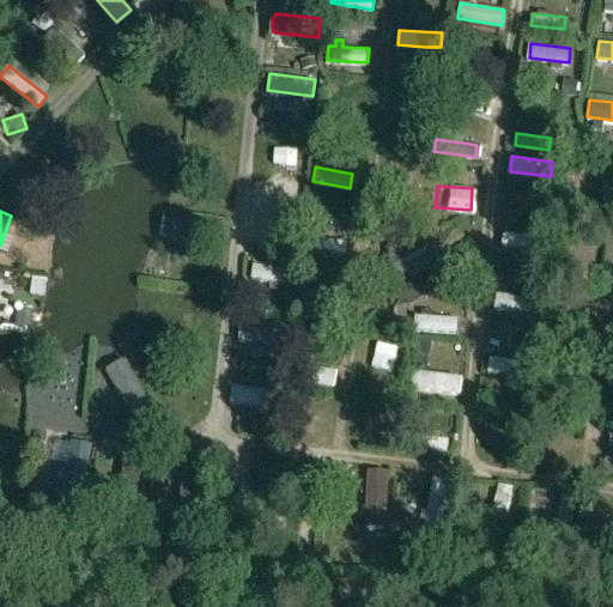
[(503,242),(536,247),(539,234),(505,230),(503,242)]
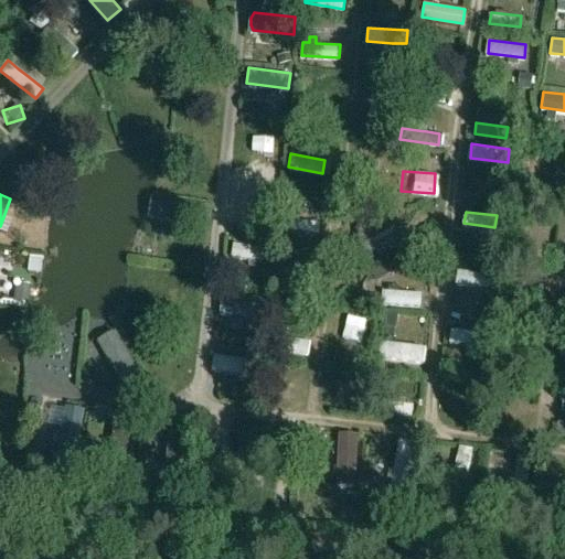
[(319,232),(320,221),(289,216),(287,227),(319,232)]
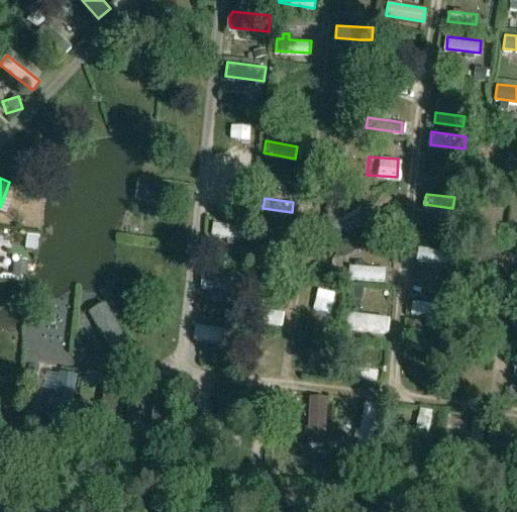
[(329,214),(319,220),(327,234),(343,224),(366,212),(357,198),(340,208),(329,214)]
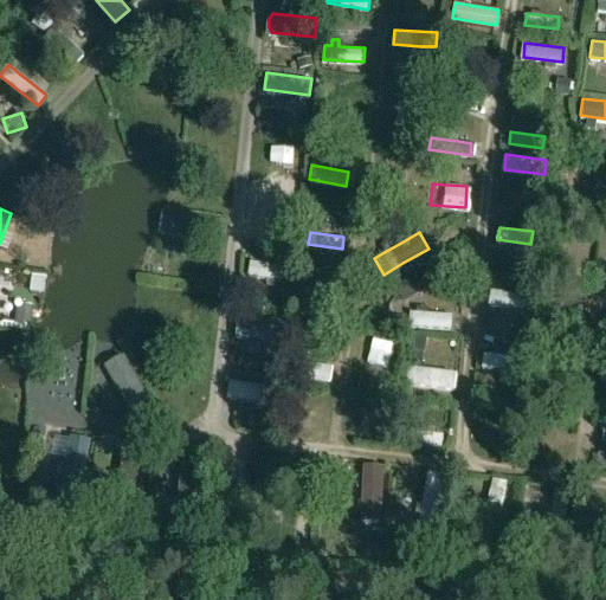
[(171,278),(169,259),(153,260),(154,279),(171,278)]
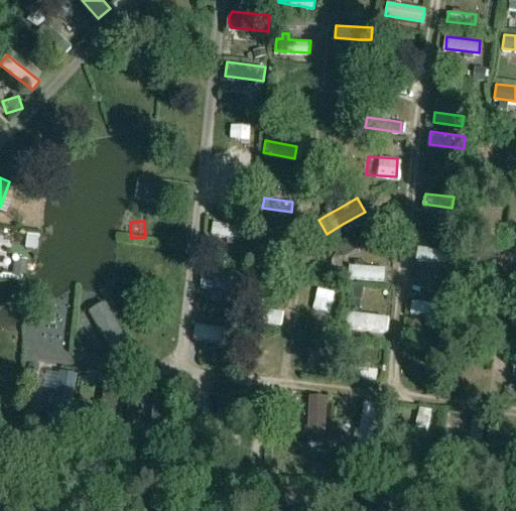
[(226,240),(232,241),(233,236),(239,237),(241,225),(213,221),(212,233),(227,235),(226,240)]
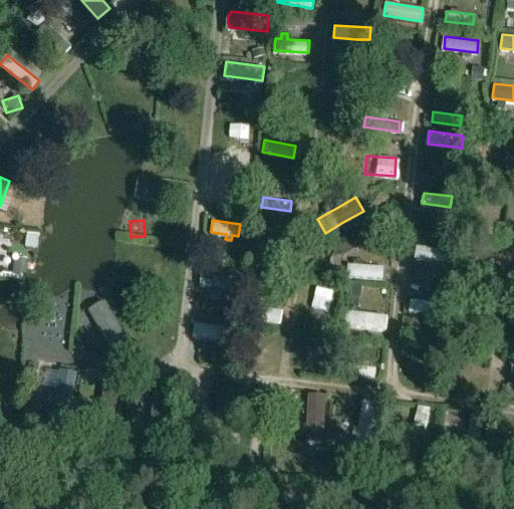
[(438,260),(444,261),(445,249),(417,245),(416,257),(438,260)]
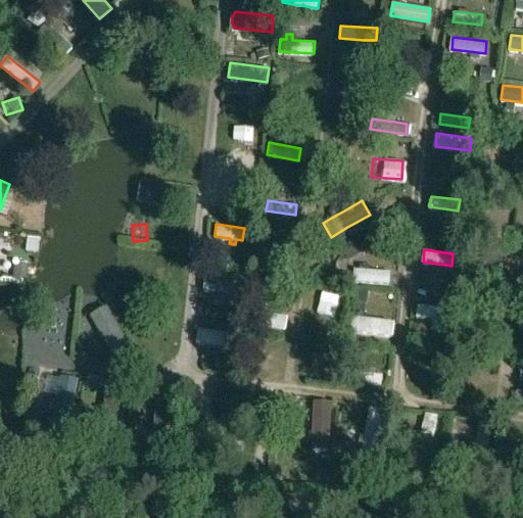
[(388,282),(389,270),(353,268),(352,280),(388,282)]
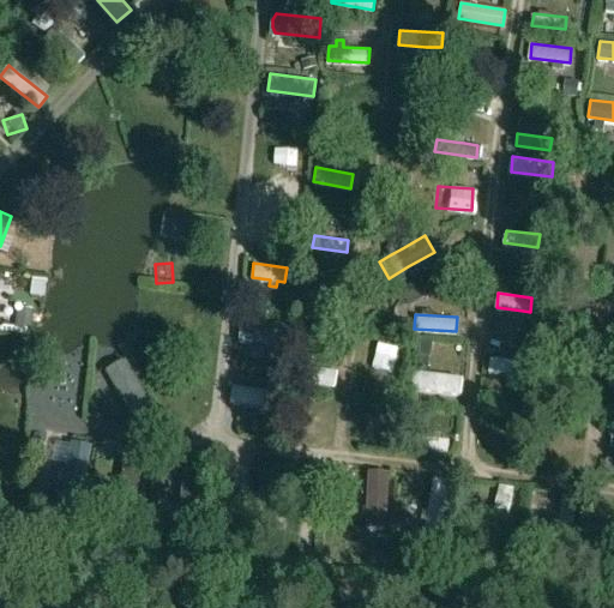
[(277,344),(286,345),(288,329),(241,323),(239,338),(269,343),(268,349),(276,350),(277,344)]
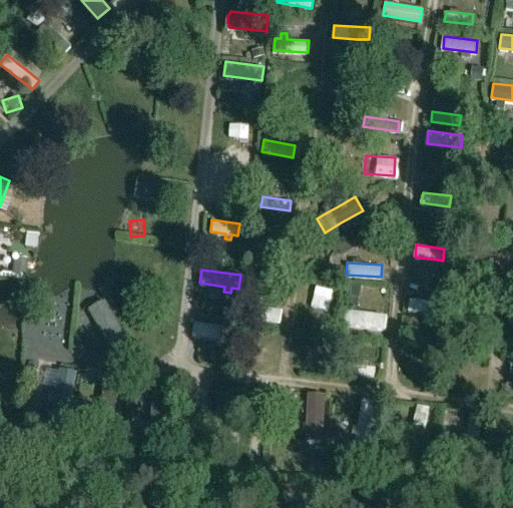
[(438,301),(410,298),(408,310),(424,312),(431,313),(436,313),(438,301)]
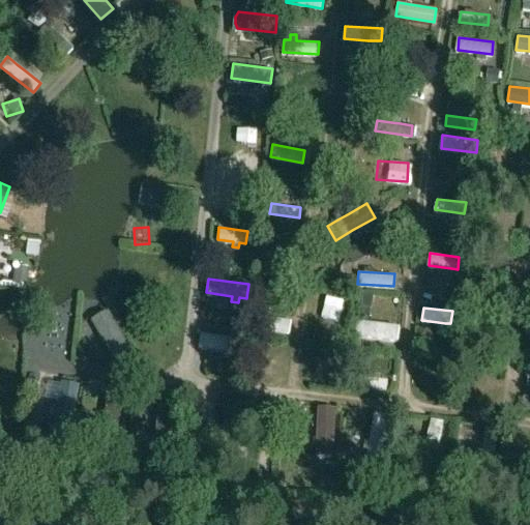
[(115,359),(131,350),(110,311),(93,320),(115,359)]
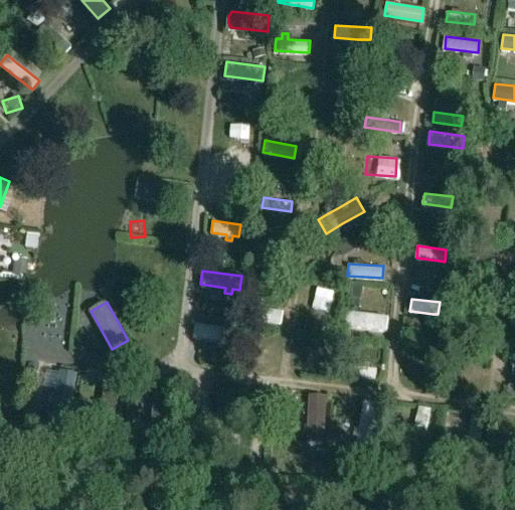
[(387,335),(387,316),(370,316),(370,335),(387,335)]
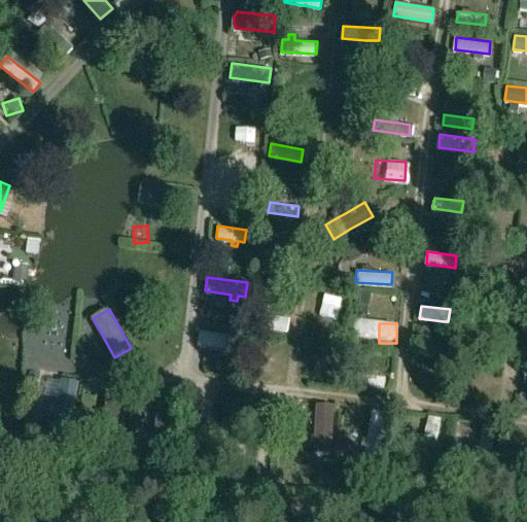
[(200,329),(199,344),(239,349),(241,335),(200,329)]
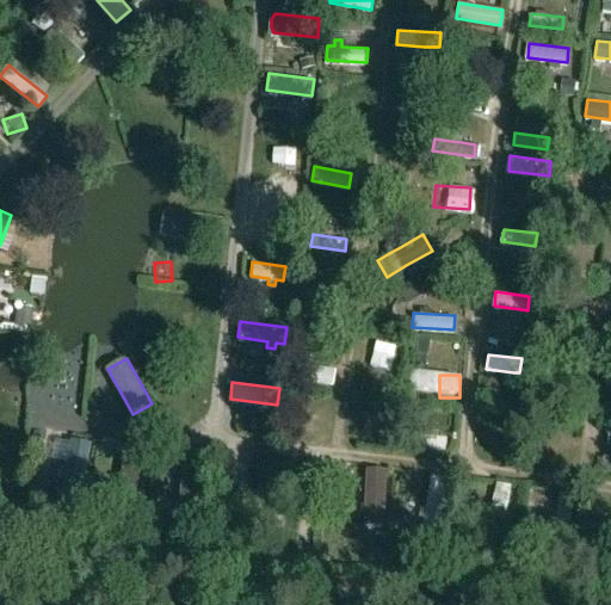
[(412,432),(411,443),(444,448),(445,436),(437,434),(423,433),(412,432)]
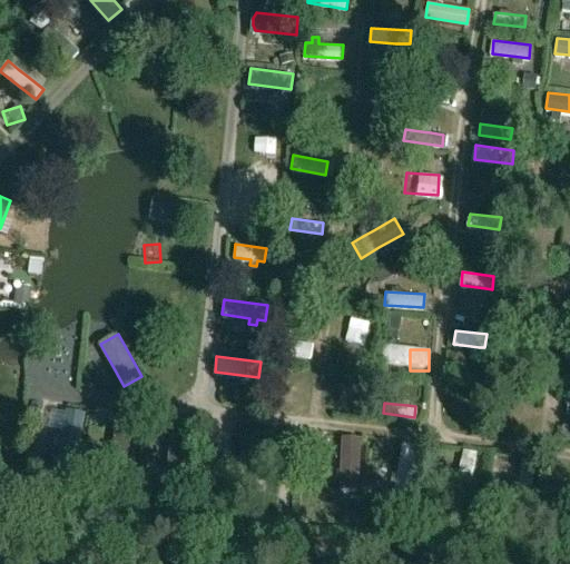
[(59,453),(71,455),(76,456),(85,412),(67,408),(58,453),(59,453)]
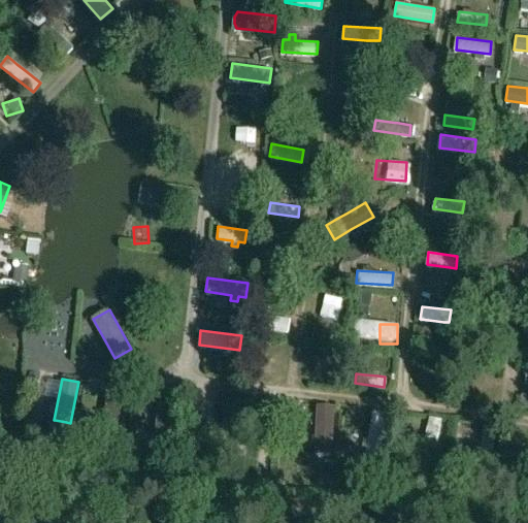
[(125,389),(108,386),(102,427),(119,429),(125,389)]
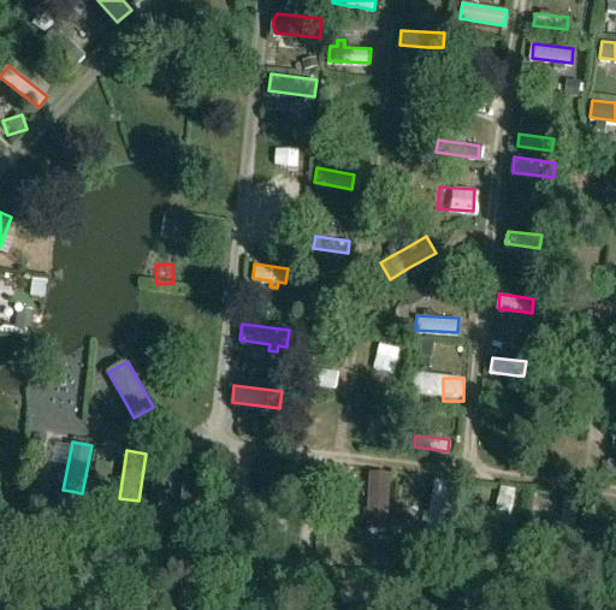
[(185,462),(179,511),(200,514),(206,465),(185,462)]
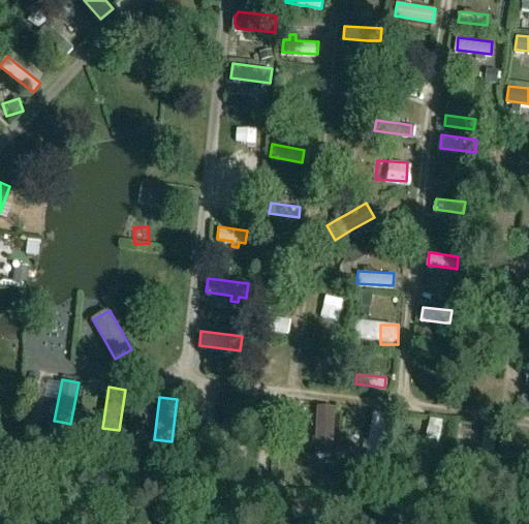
[(333,453),(335,407),(317,406),(315,452),(333,453)]
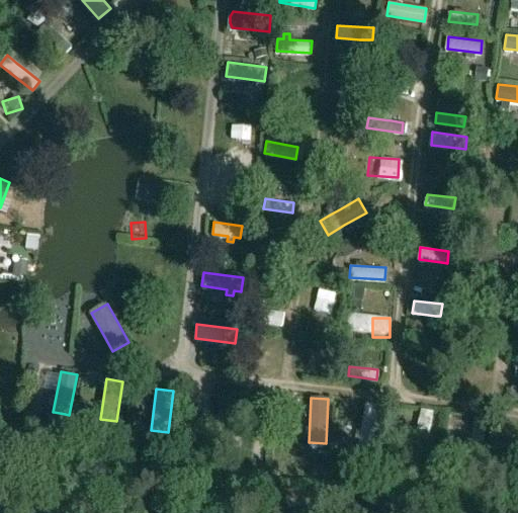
[(380,406),(365,403),(358,444),(373,447),(380,406)]
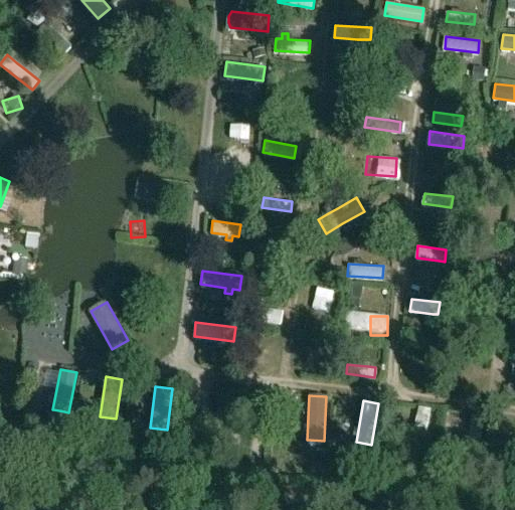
[(412,438),(424,440),(432,407),(418,405),(416,417),(415,423),(411,422),(410,430),(413,431),(412,438)]
